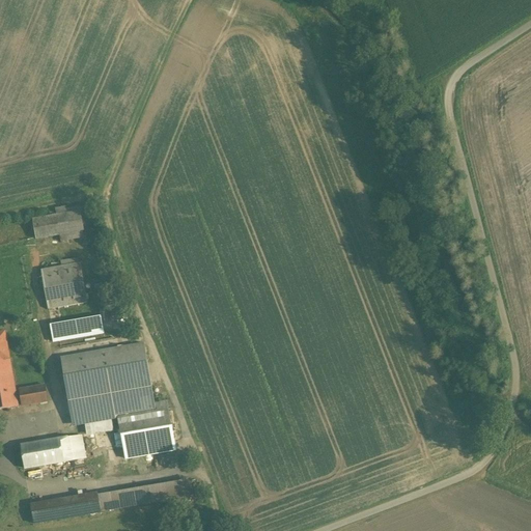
[(72,206),(35,214),(39,235),(76,228),(72,206)]
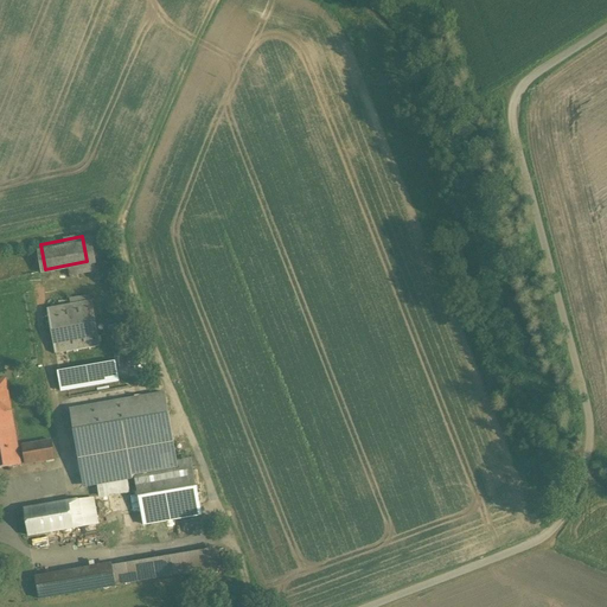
[(96,293),(53,301),(62,349),(106,340),(96,293)]
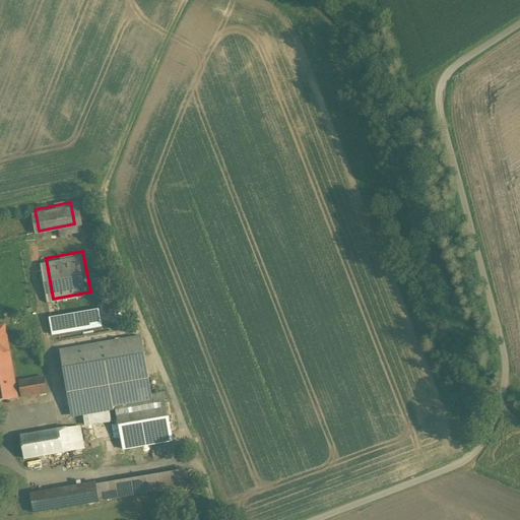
[(98,311),(50,319),(52,335),(101,327),(98,311)]
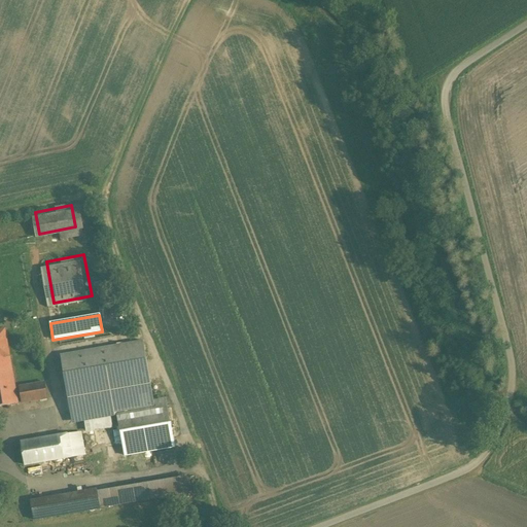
[(8,329),(0,330),(0,407),(18,405),(9,360),(14,359),(8,329)]
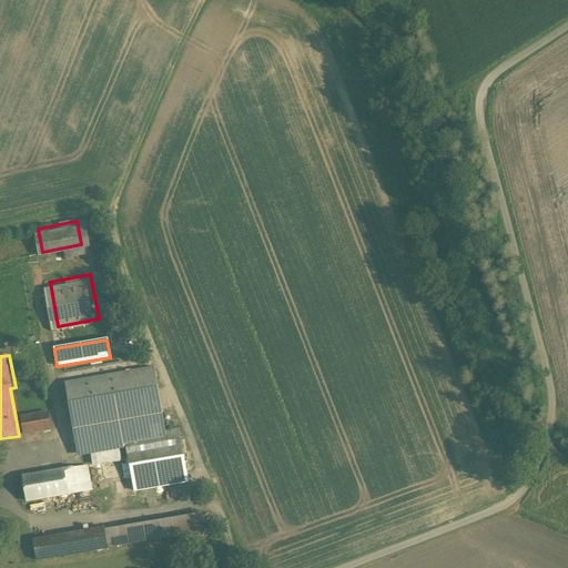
[(66,383),(69,405),(70,405),(77,446),(80,446),(81,455),(127,447),(134,492),(186,483),(178,429),(164,432),(154,368),(66,383)]
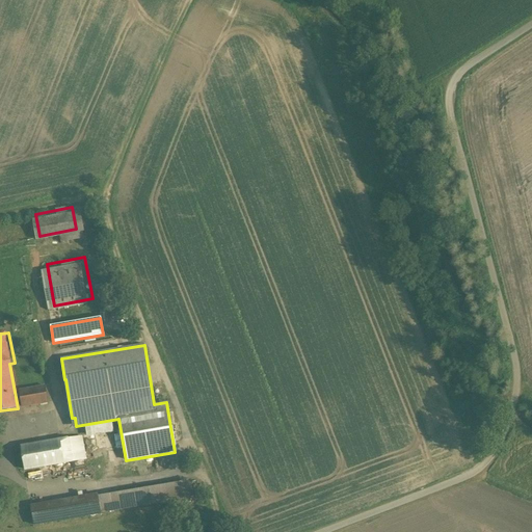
[(45,387),(20,392),(22,407),(48,402),(45,387)]
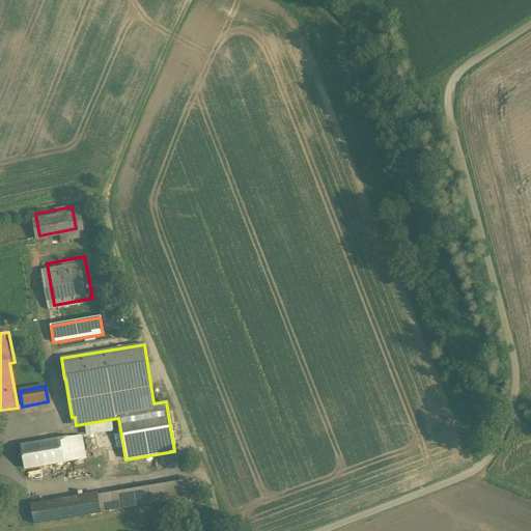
[(80,436),(22,446),(25,469),(83,458),(80,436)]
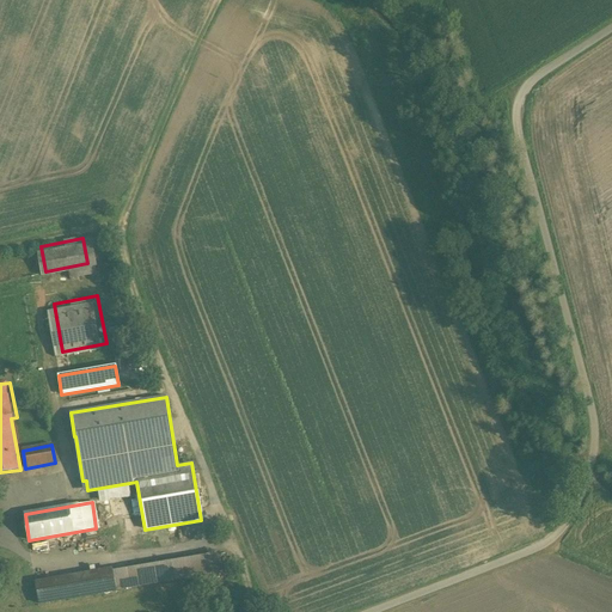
[(112,576),(116,591),(222,573),(220,557),(112,576)]
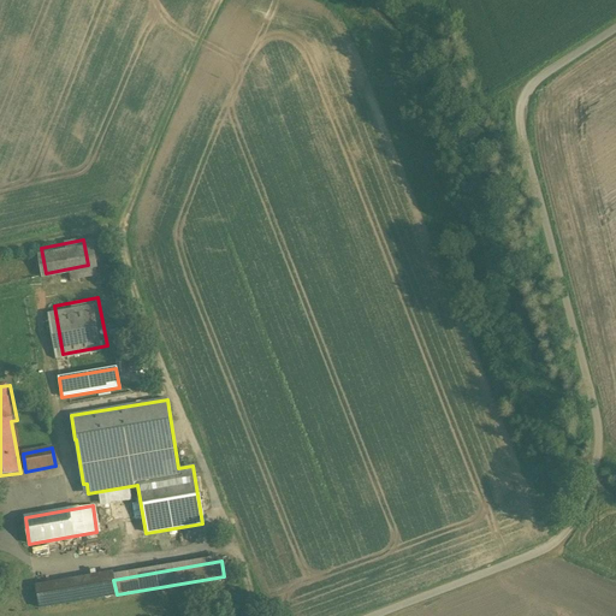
[(113,580),(113,573),(36,586),(40,608),(117,594),(113,580)]
